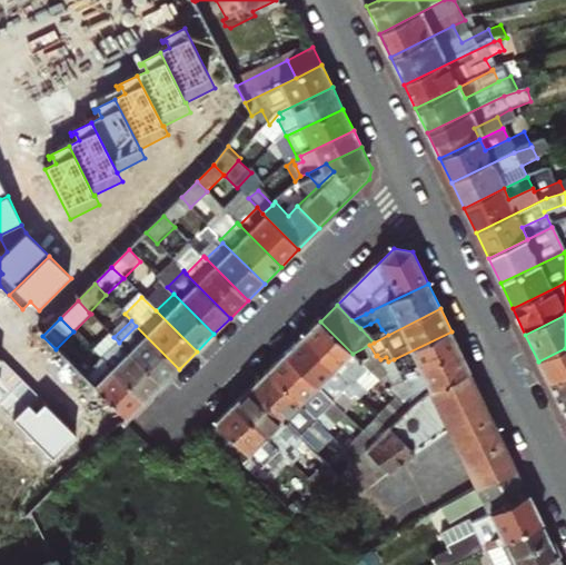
[(379,378),(363,363),(353,354),(320,321),(304,339),(361,395),(379,378)]
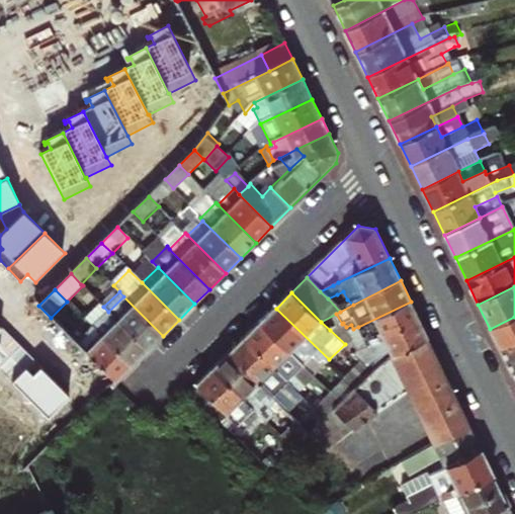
[(148,351),(163,336),(123,296),(108,312),(148,351)]
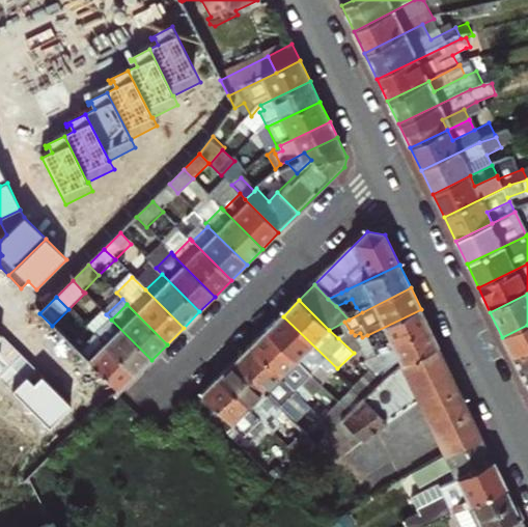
[(378,354),(431,328),(421,309),(367,335),(378,354)]
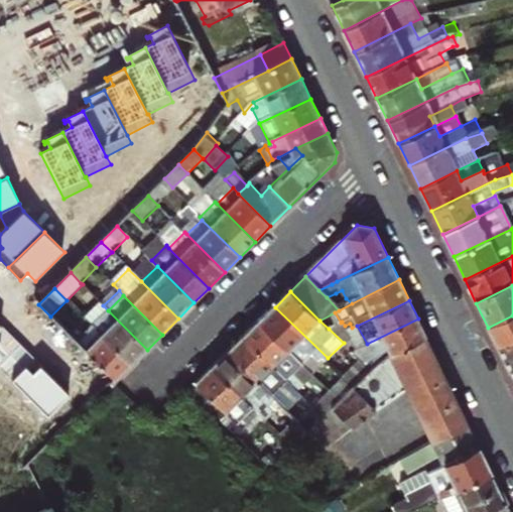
[(131,366),(147,350),(108,310),(103,305),(102,304),(86,320),(93,327),(131,366)]
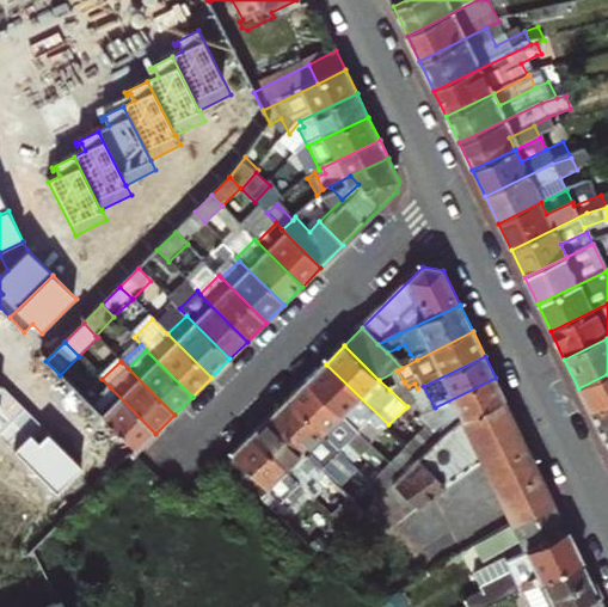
[(386,427),(388,424),(326,365),(307,382),(364,439),(388,464),(401,477),(418,459),(406,446),(386,427)]
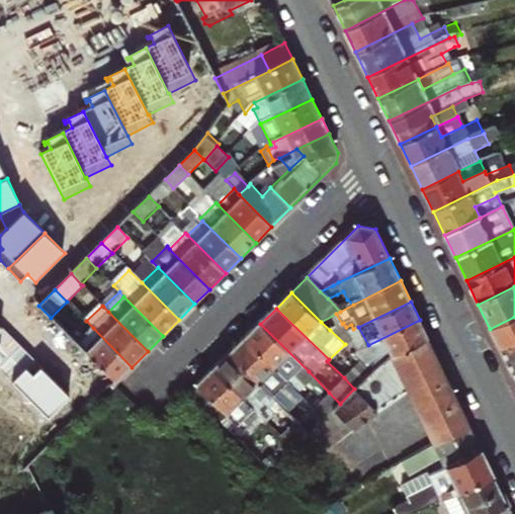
[(514,317),(490,329),(501,351),(514,344),(514,317)]
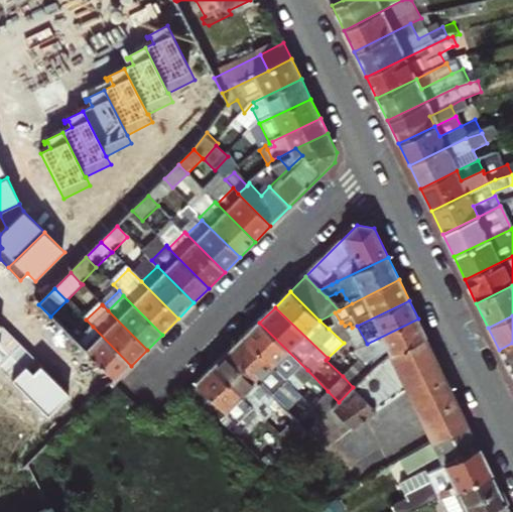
[(382,359),(426,338),(418,318),(367,344),(360,347),(352,351),(360,358),(371,368),(382,359)]
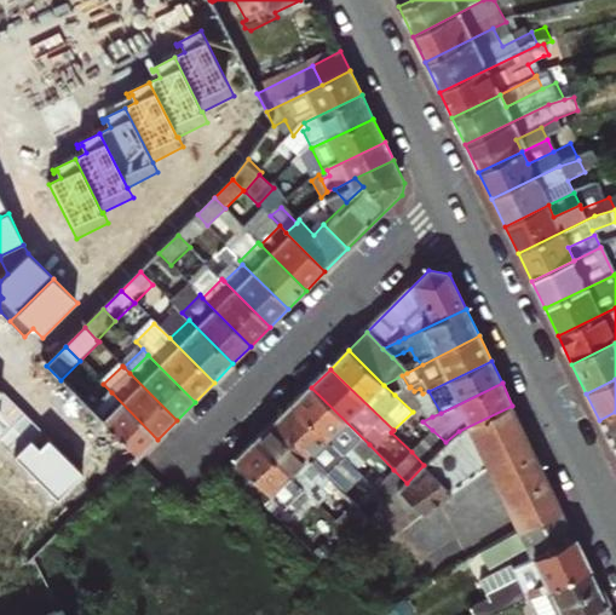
[(414,413),(421,404),(415,397),(413,392),(414,391),(410,386),(409,388),(395,395),(413,412),(414,413)]
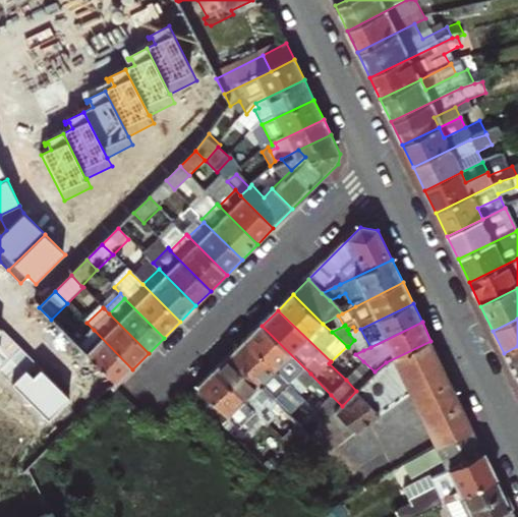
[(294,390),(310,374),(262,326),(246,342),(290,386),(294,390)]
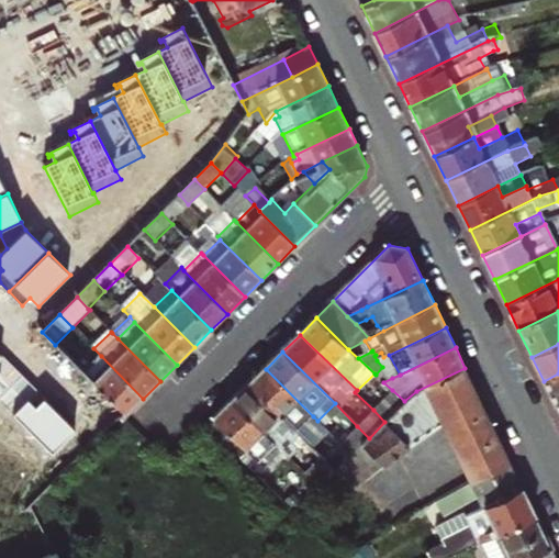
[(0,400),(24,378),(0,353),(0,400)]
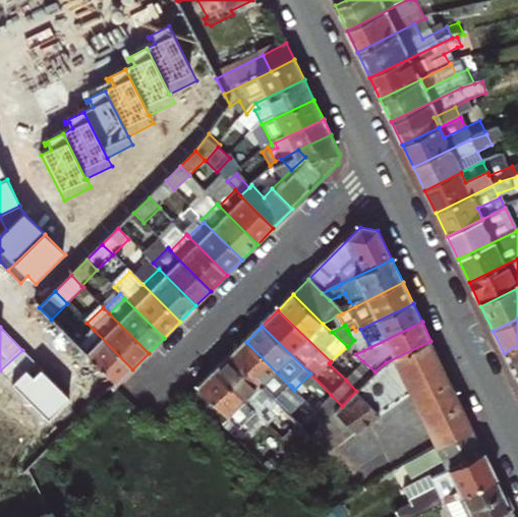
[(363,350),(370,347),(360,329),(355,331),(349,334),(354,340),(363,350)]
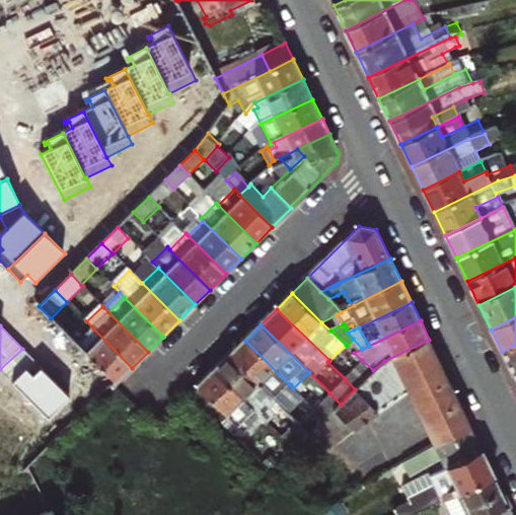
[(117,383),(132,368),(93,328),(77,345),(117,383)]
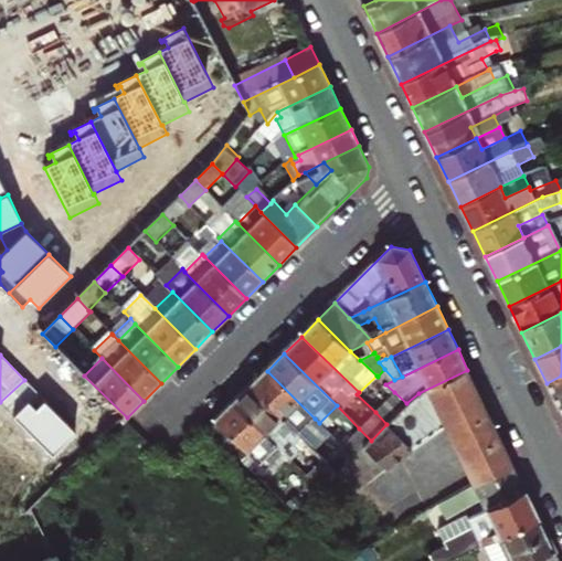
[(366,446),(386,466),(447,425),(476,485),(515,466),(468,369),(467,370),(419,393),(406,403),(386,424),(371,441),(366,446)]
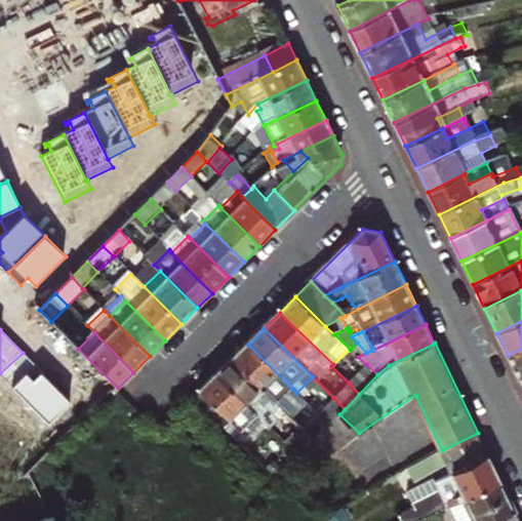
[(271,399),(276,404),(292,389),(248,345),(232,360),(271,399)]
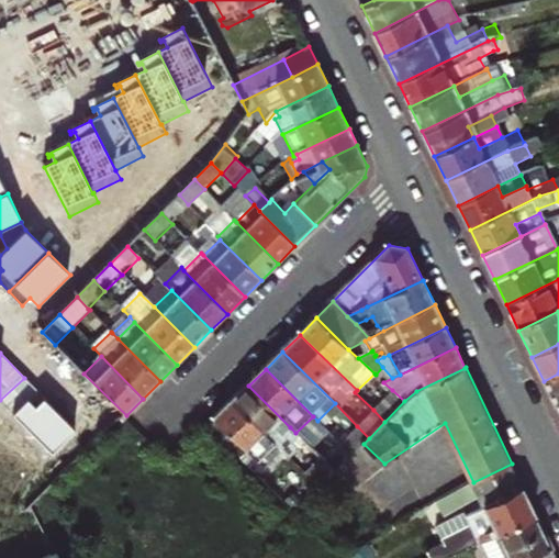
[(558,374),(544,381),(556,406),(558,405),(558,374)]
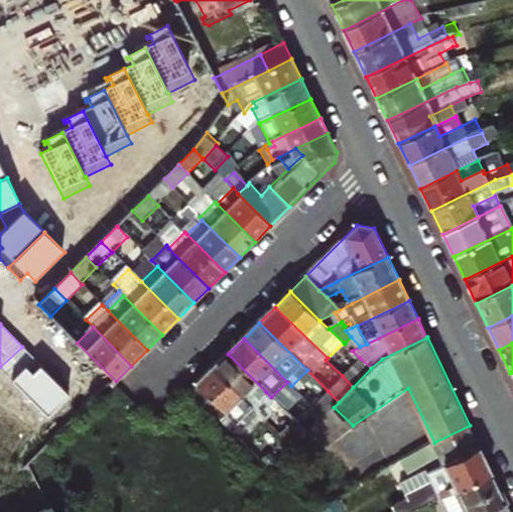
[(72,396),(22,347),(0,367),(0,368),(49,418),(72,396)]
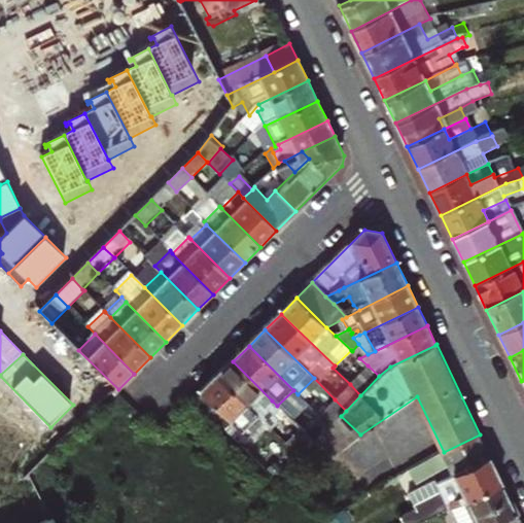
[(265,408),(272,401),(233,361),(217,377),(255,415),(259,411),(249,399),(253,396),(264,407),(265,408)]
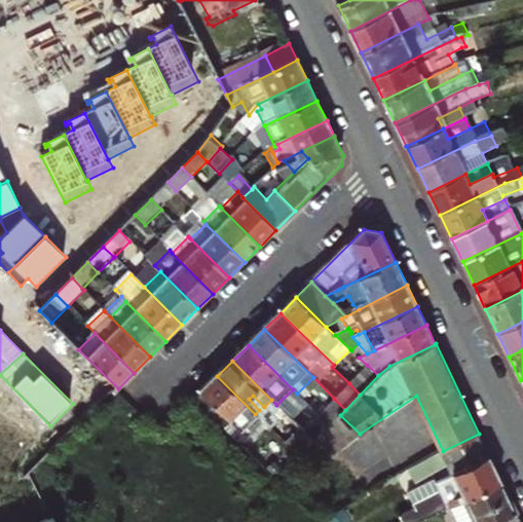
[(349,383),(360,395),(378,375),(367,365),(349,383)]
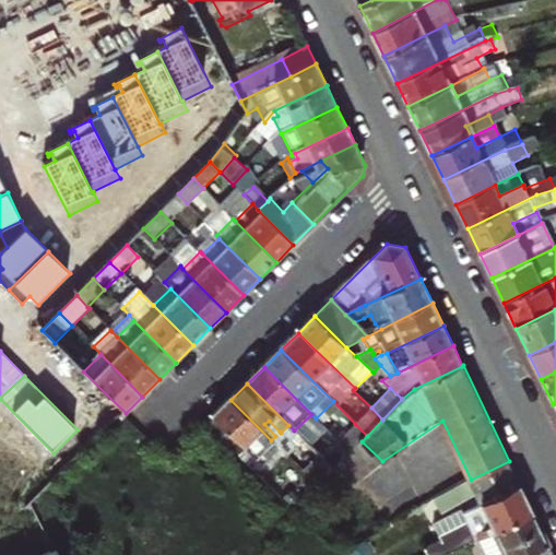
[(261,457),(274,444),(271,440),(231,400),(213,417),(263,468),(268,462),(261,457)]
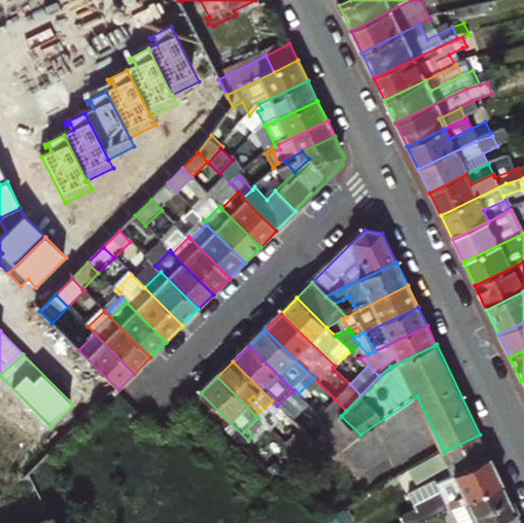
[(277,406),(282,411),(288,404),(298,394),(293,390),(277,406)]
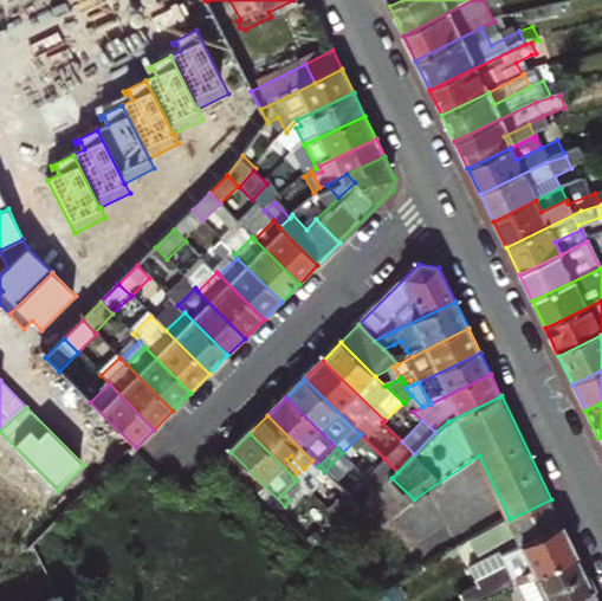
[(354,488),(364,477),(342,453),(331,464),(354,488)]
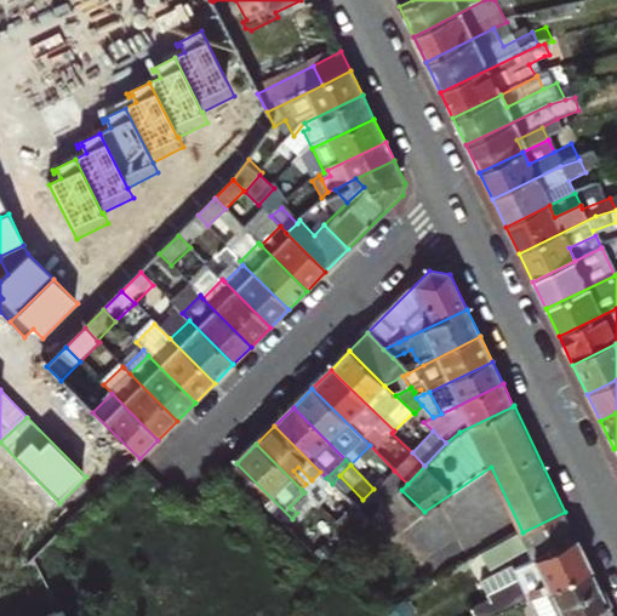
[(306,484),(310,479),(298,467),(293,471),(306,484)]
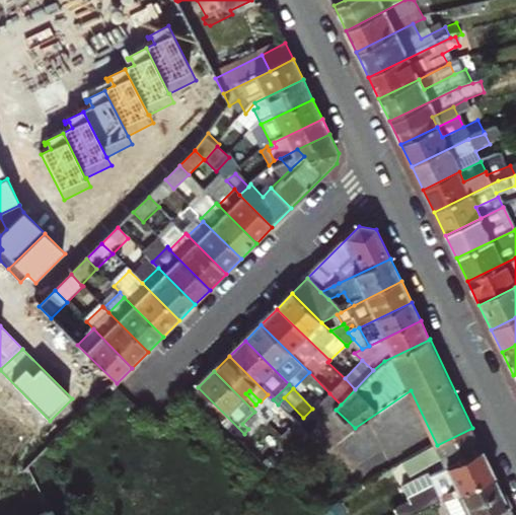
[(324,421),(336,410),(341,405),(329,393),(313,410),(324,421)]
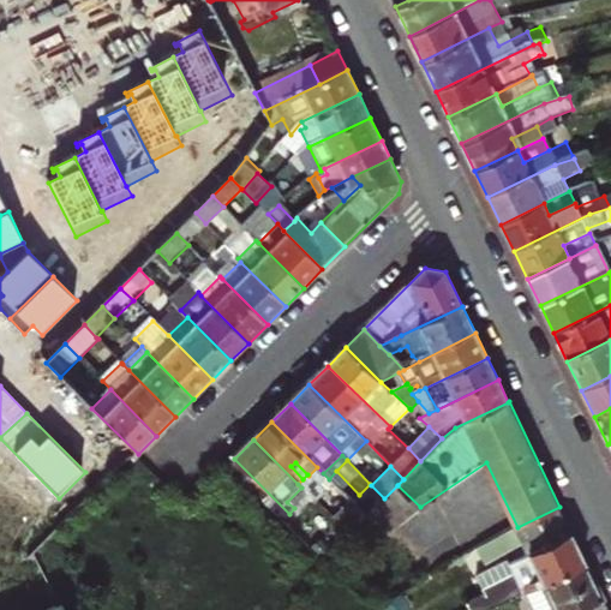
[(367,518),(373,510),(384,498),(371,485),(370,484),(359,495),(367,503),(360,512),(367,518)]
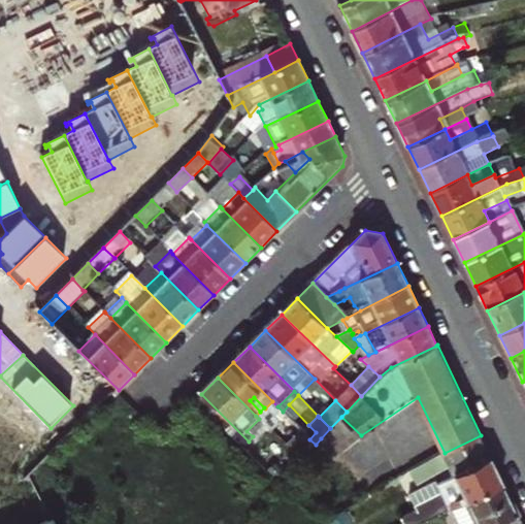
[(321,438),(336,453),(361,436),(361,435),(341,417),(330,428),(321,438)]
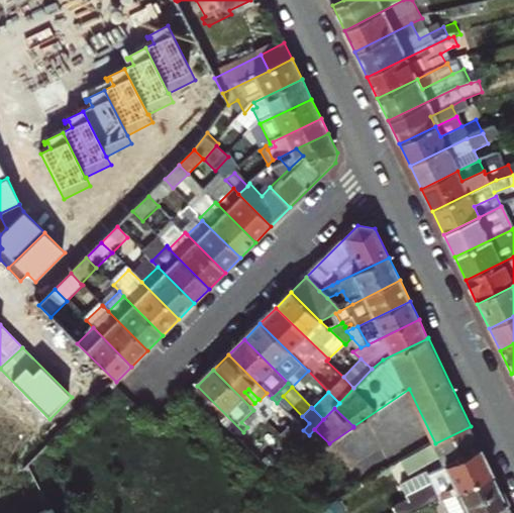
[(241,422),(247,427),(259,416),(253,410),(241,422)]
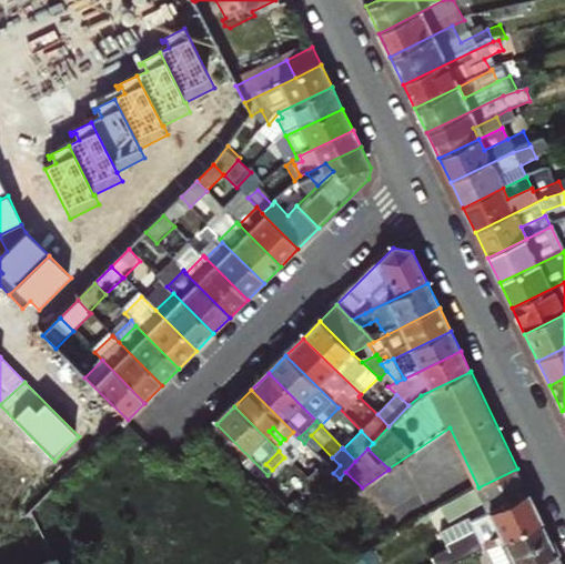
[(313,485),(323,495),(340,479),(333,473),(329,469),(313,485)]
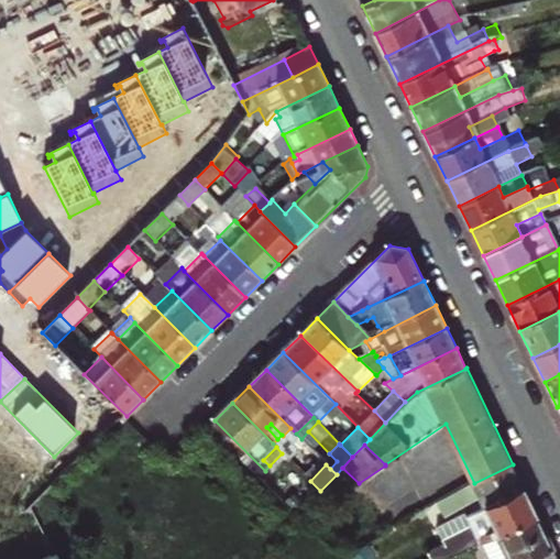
[(454,558),(498,537),(538,517),(513,464),(474,483),(487,510),(469,518),(472,527),(443,541),(446,547),(428,555),(430,558),(454,558)]
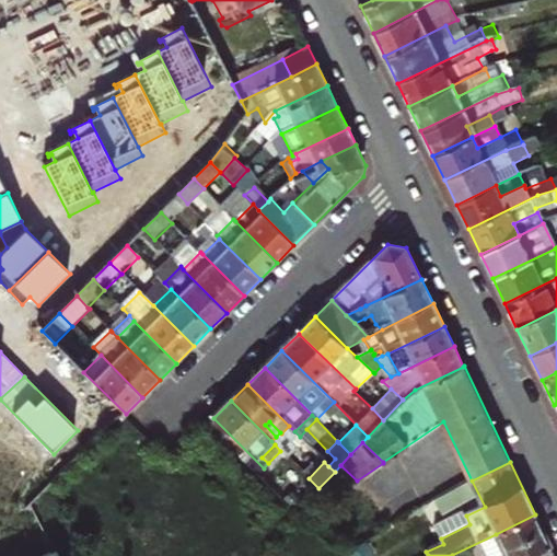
[(471,484),(441,500),(449,513),(478,497),(471,484)]
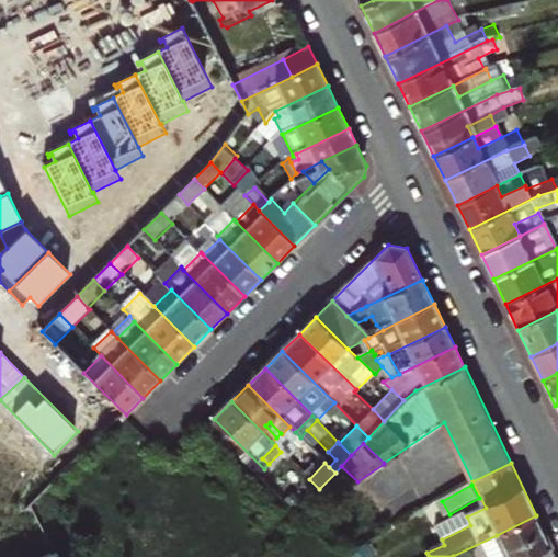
[(555,556),(536,515),(497,535),(507,556),(555,556)]
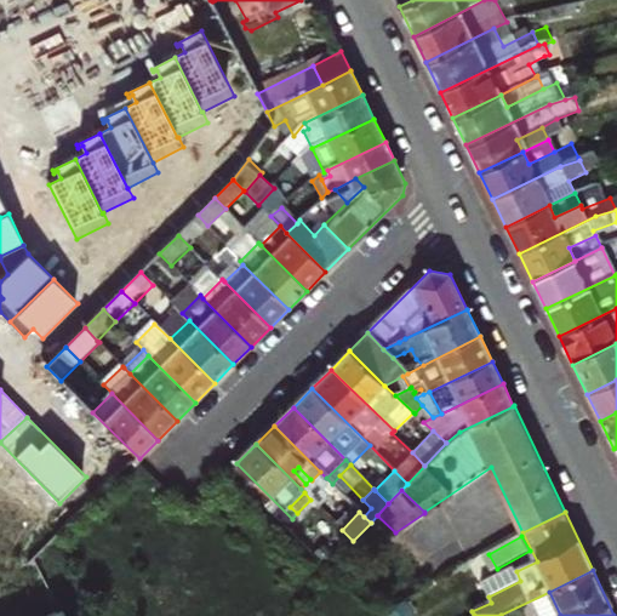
[(484,588),(489,597),(520,581),(516,571),(484,588)]
